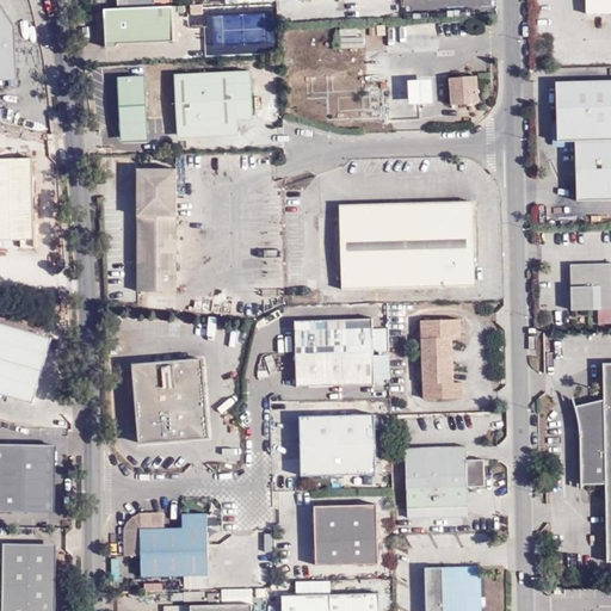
[(610,0),(586,0),(587,14),(610,13),(610,0)]
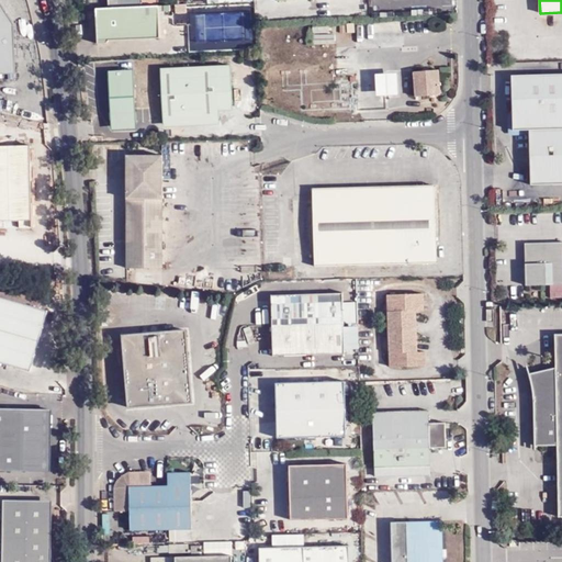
[(0,2),(0,75),(15,75),(13,26),(0,2)]
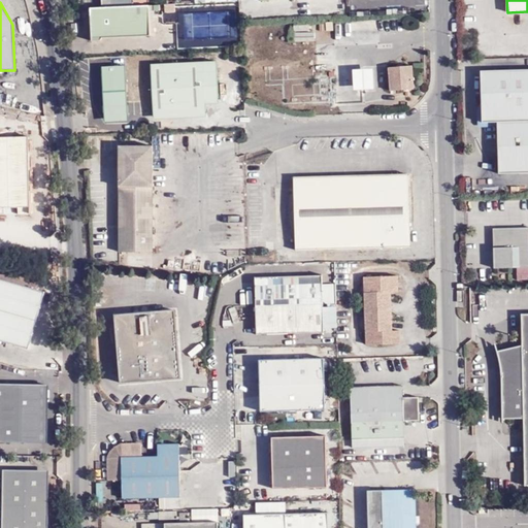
[(102,7),(90,8),(92,41),(100,41),(103,38),(151,36),(150,5),(146,5),(102,7)]
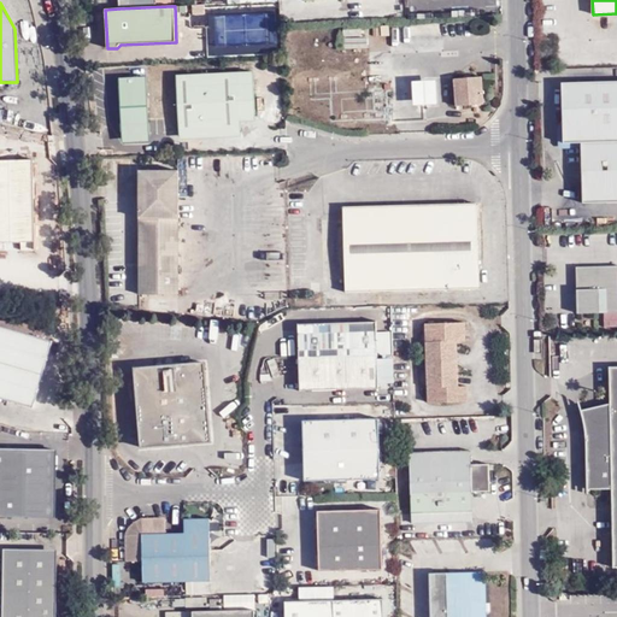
[(344,50),(368,48),(368,37),(344,39),(344,50)]
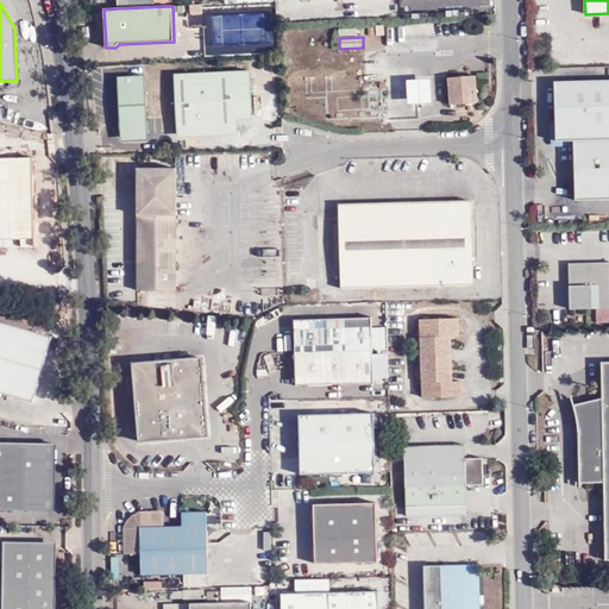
[(179,136),(239,132),(238,118),(253,117),(251,73),(175,76),(179,136)]
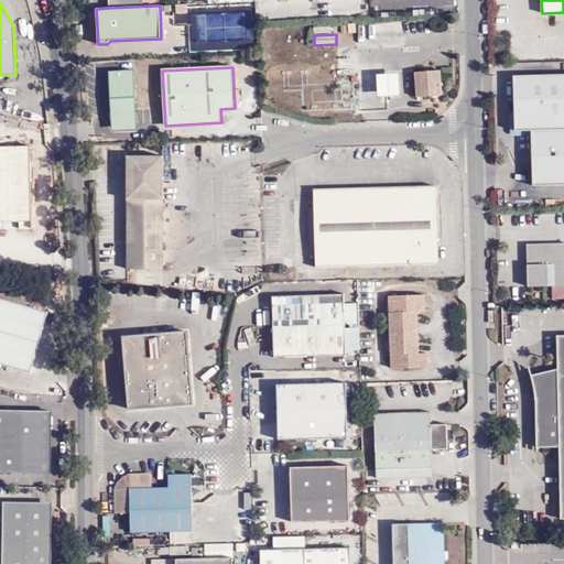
[(93,73),(96,122),(151,119),(148,69),(93,73)]
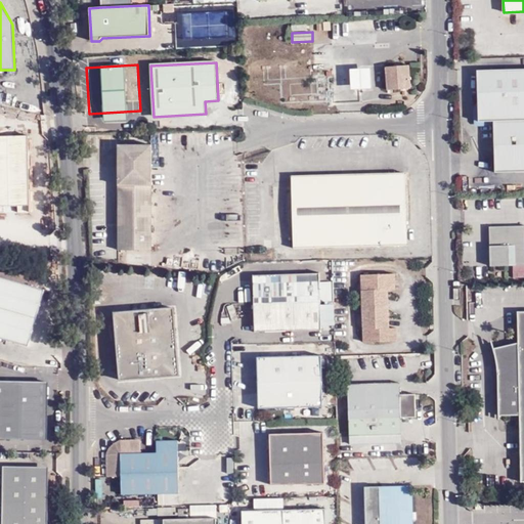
[(386,67),(387,90),(411,88),(409,66),(386,67)]
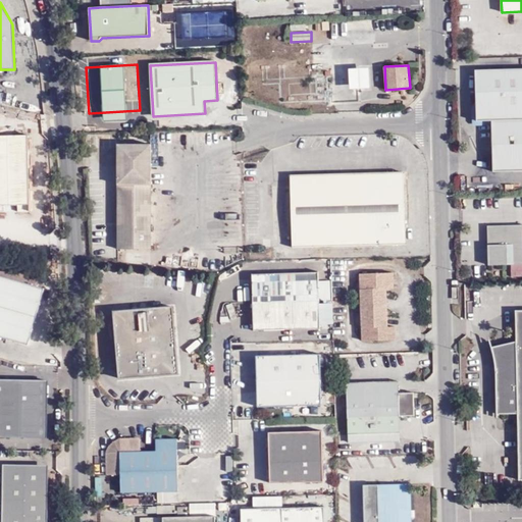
[(349,68),(350,89),(371,88),(370,67),(349,68)]
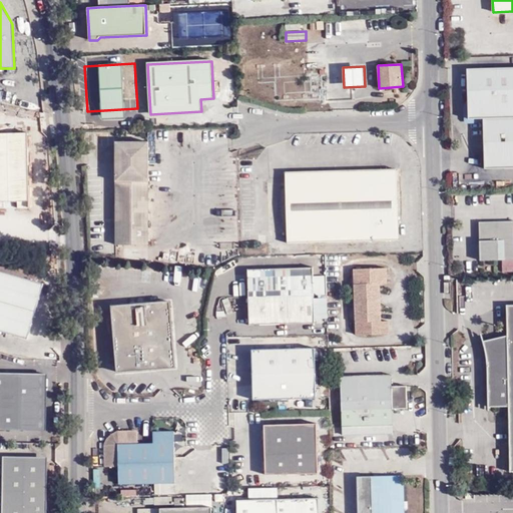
[(483,119),(484,139),(512,137),(512,67),(467,69),(468,119),(483,119)]
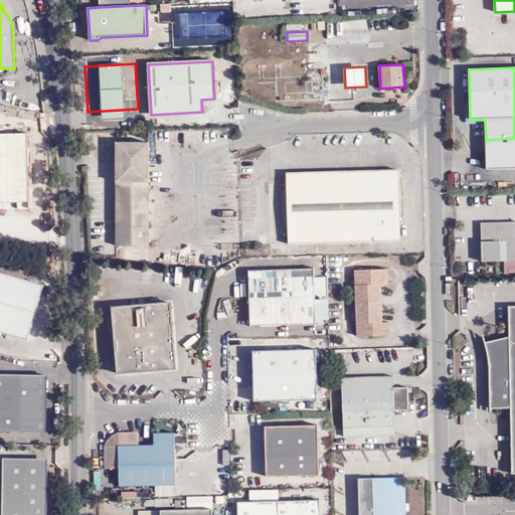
[(27,134),(0,134),(0,209),(6,209),(4,201),(26,201),(27,134)]
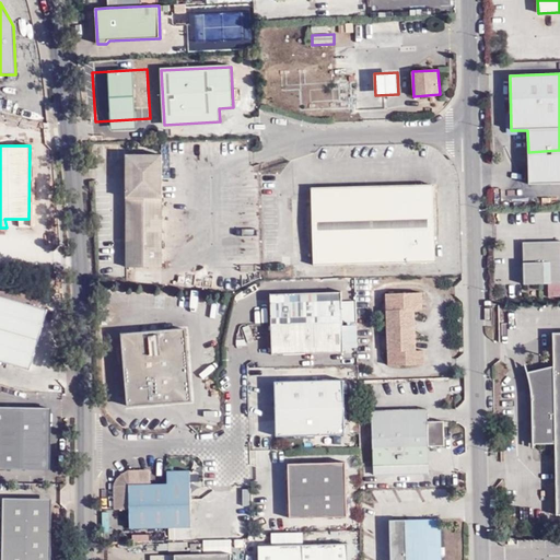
[(559,150),(528,152),(529,185),(559,183),(559,150)]
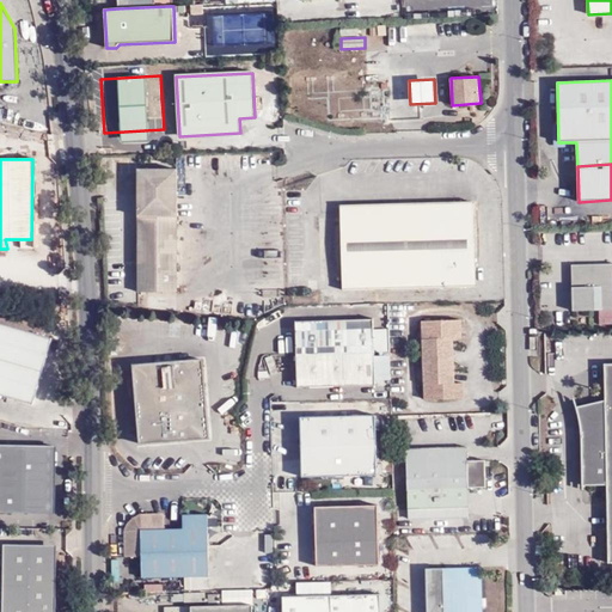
[(177,292),(177,170),(139,170),(139,292),(177,292)]
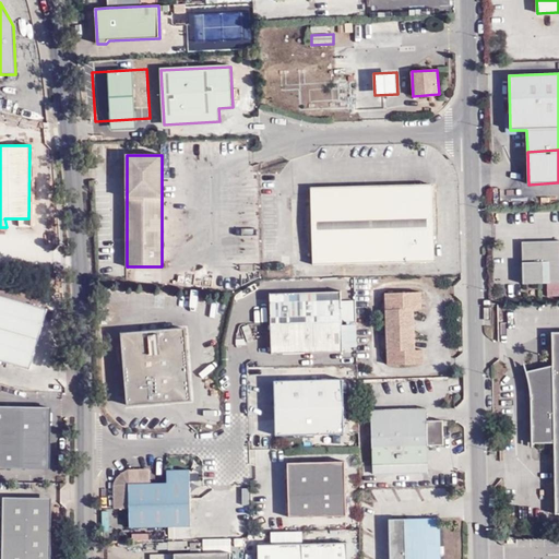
[(432,186),(311,189),(313,263),(435,260),(432,186)]
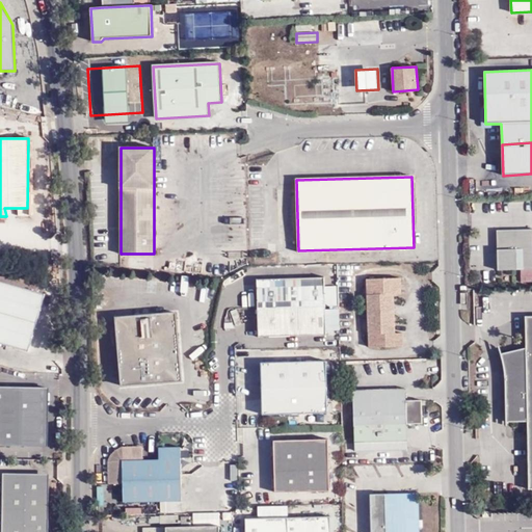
[(531,229),(497,231),(498,270),(531,269),(531,229)]
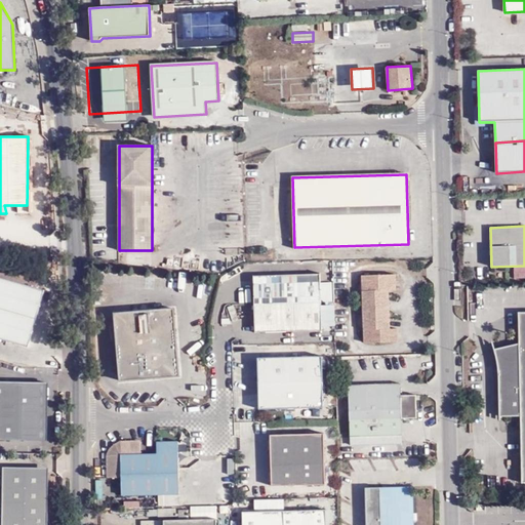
[(254,304),(321,301),(321,282),(320,274),(254,276),(254,304)]
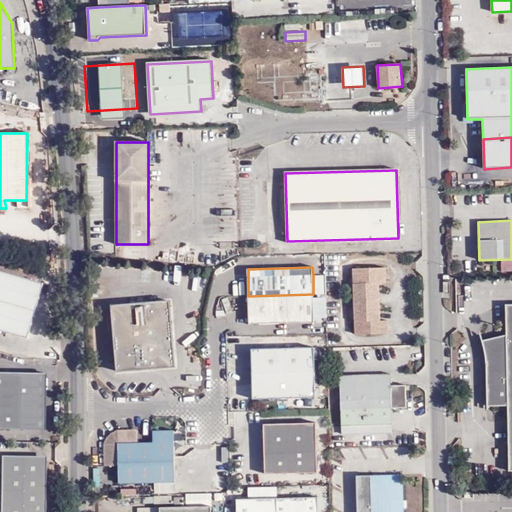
[(386,333),(386,320),(379,320),(378,280),(385,280),(385,267),(353,268),(353,333),(386,333)]
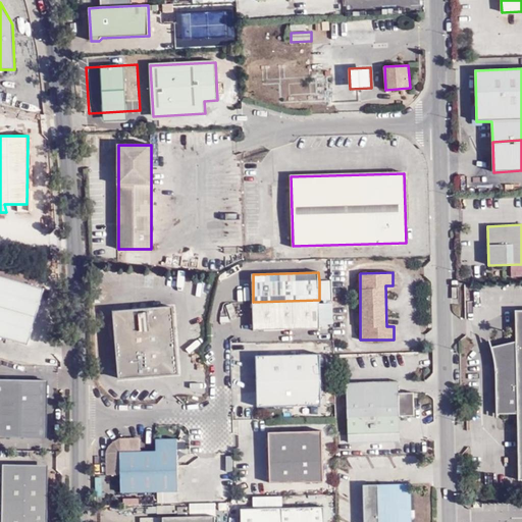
[(0,336),(29,346),(45,290),(0,275),(0,336)]
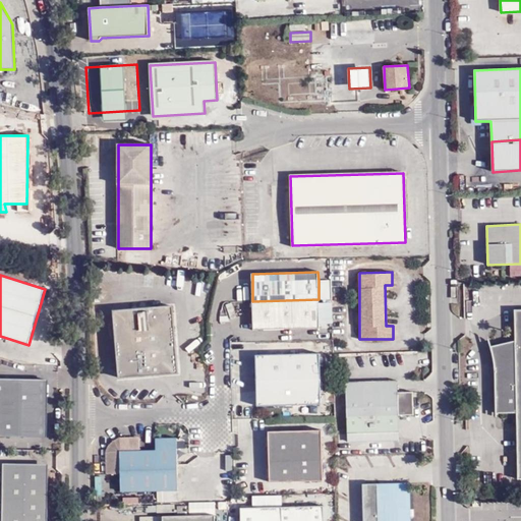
[(319,280),(319,299),(331,299),(331,279),(319,280)]
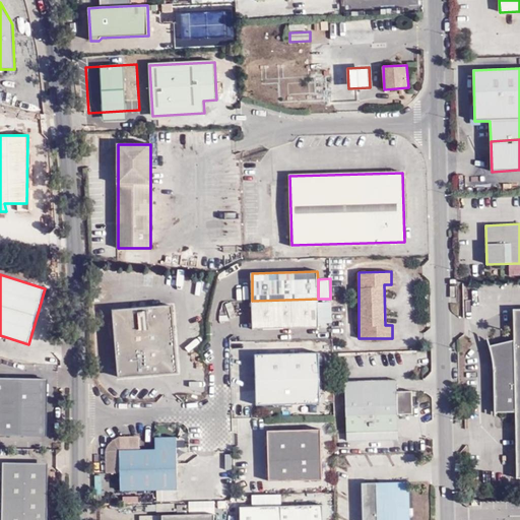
[(253,329),(319,327),(318,299),(252,301),(253,329)]
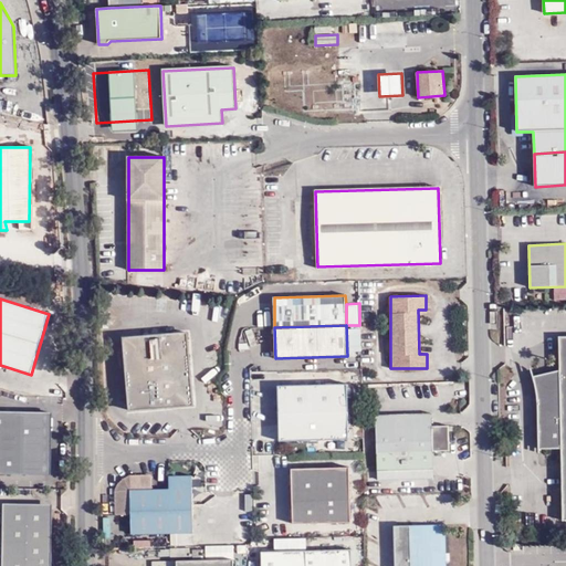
[(194,406),(188,333),(124,338),(130,410),(194,406)]
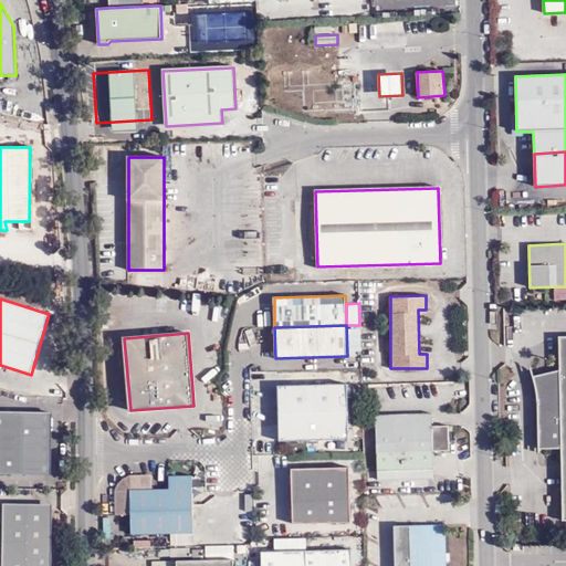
[(565,521),(565,336),(558,336),(559,370),(533,376),(534,379),(536,386),(537,391),(537,397),(538,449),(561,449),(563,521),(565,521)]
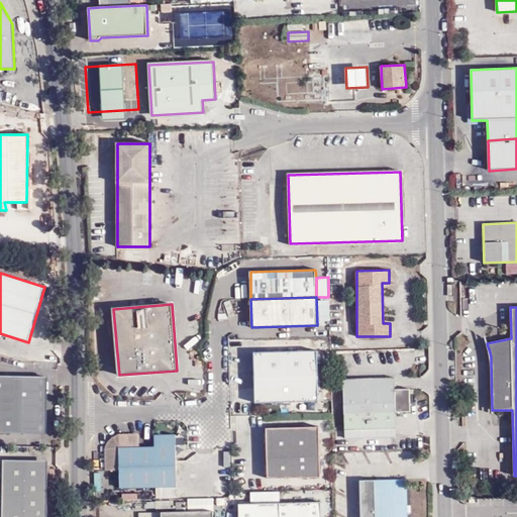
[(318,350),(253,352),(254,403),(319,402),(318,350)]
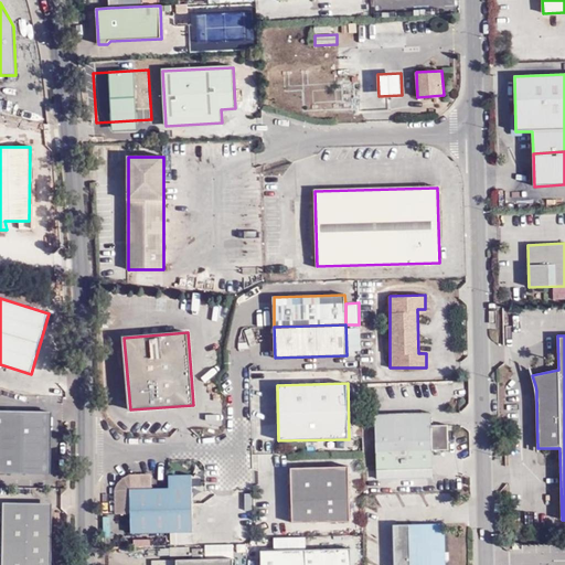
[(50,413),(0,412),(0,473),(50,475),(50,413)]
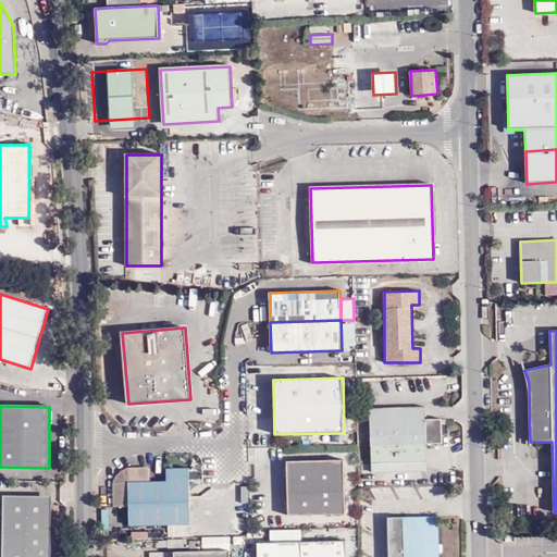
[(428,472),(426,443),(444,443),(443,429),(443,418),(425,418),(425,406),(370,408),(371,473),(428,472)]
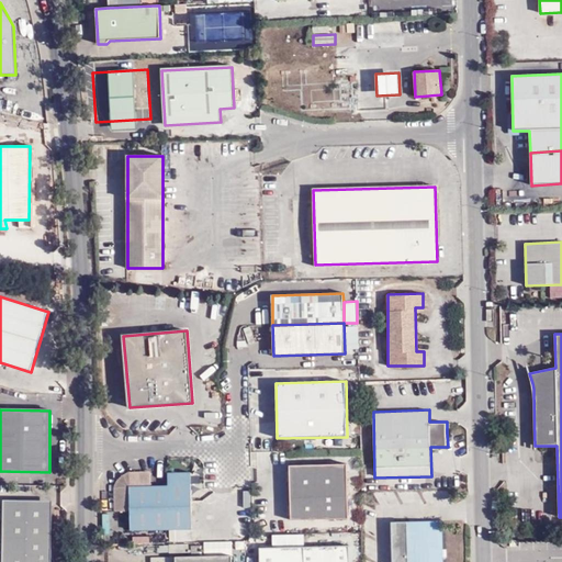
[(349,519),(347,463),(290,465),(291,520),(349,519)]
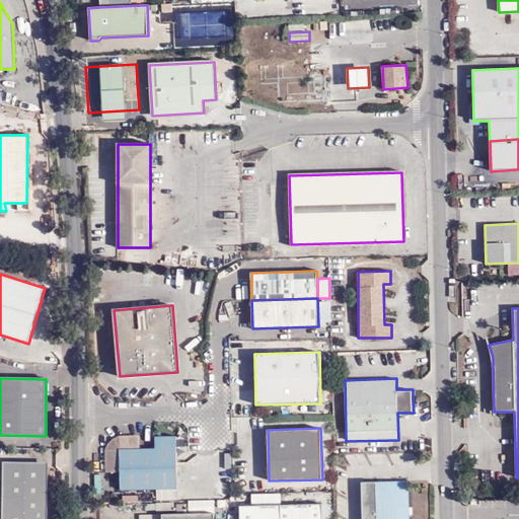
[(123,436),(115,438),(108,442),(104,450),(105,472),(119,472),(120,491),(176,490),(175,437),(154,437),(154,448),(140,449),(140,435),(123,436)]
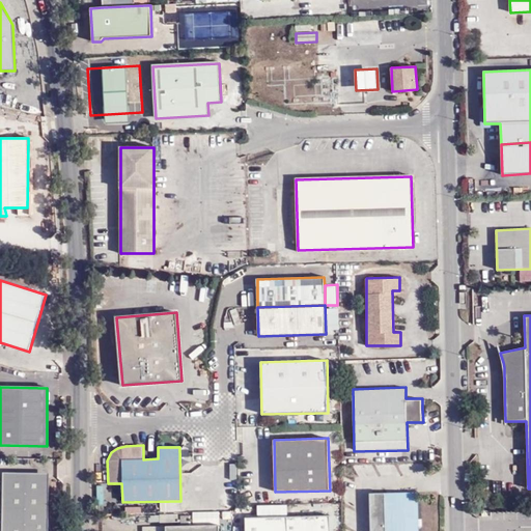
[(48,530),(50,478),(3,477),(2,530),(48,530)]
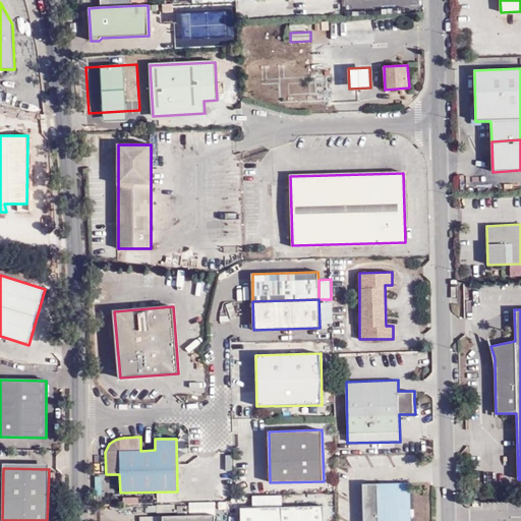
[(411,482),(363,483),(364,520),(411,520),(411,490),(411,482)]
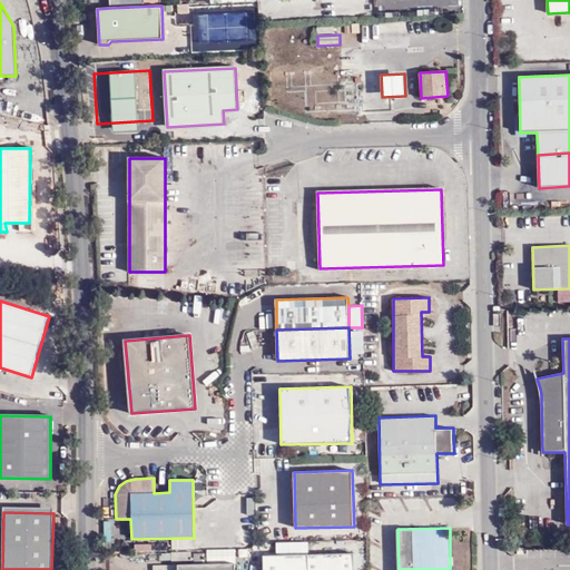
[(354,569),(354,553),(264,557),(264,569),(354,569)]
